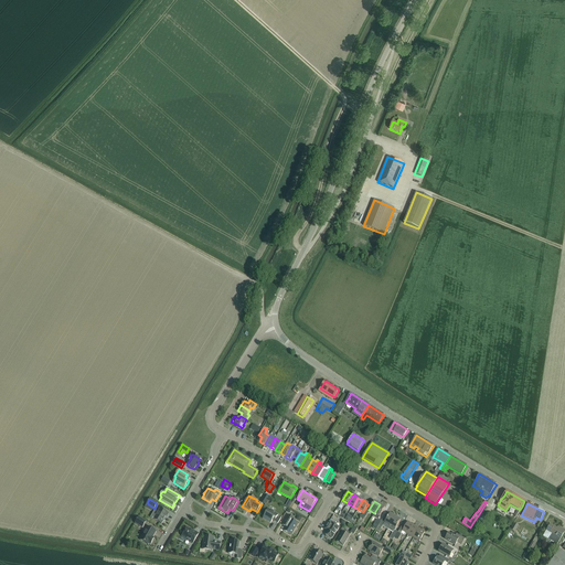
[(375,530),(377,528),(381,521),(377,519),(380,516),(385,508),(380,504),(374,513),(372,516),(377,520),(373,525),(374,526),(373,529),(375,530)]
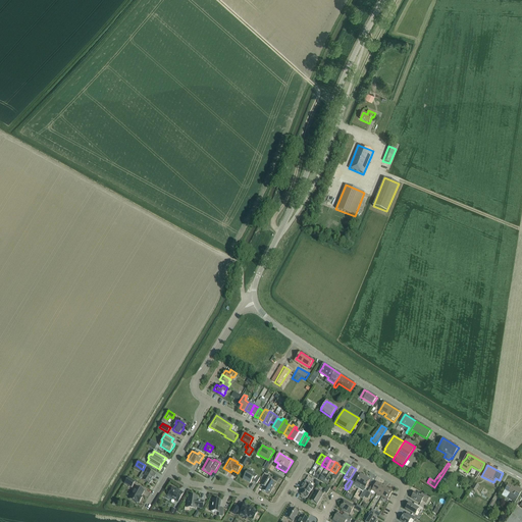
[(446,488),(447,485),(455,472),(448,468),(438,483),(446,488)]
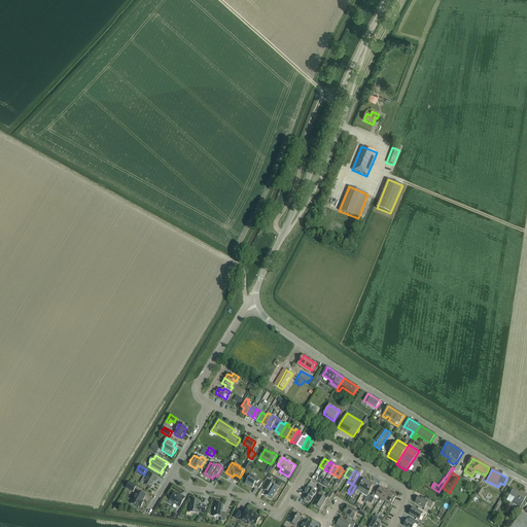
[(144,476),(140,483),(143,485),(146,486),(150,489),(154,483),(155,483),(156,480),(152,477),(149,475),(147,478),(144,476)]
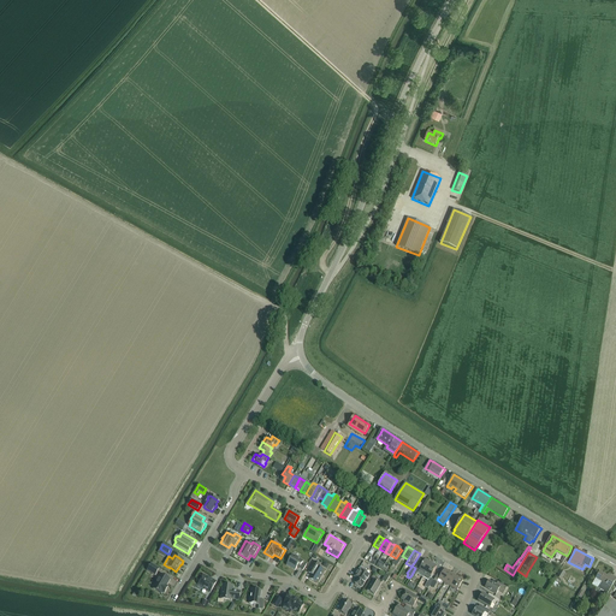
[(303,570),(307,564),(303,562),(292,555),(286,566),(295,570),(297,567),(300,567),(298,568),(303,570)]
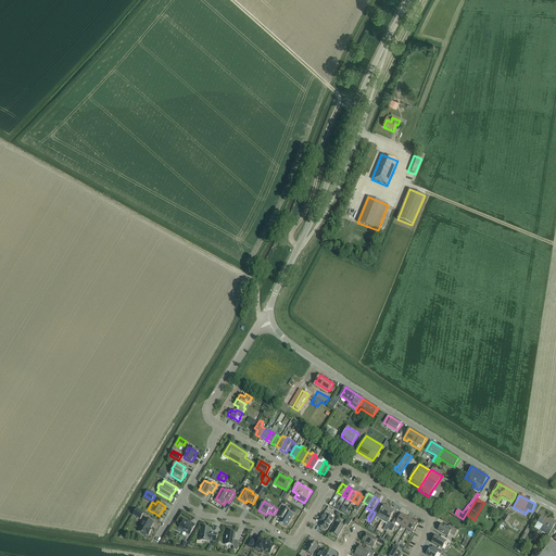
[(383,506),(378,515),(375,513),(369,521),(373,523),(376,518),(381,521),(381,520),(389,509),(383,506)]
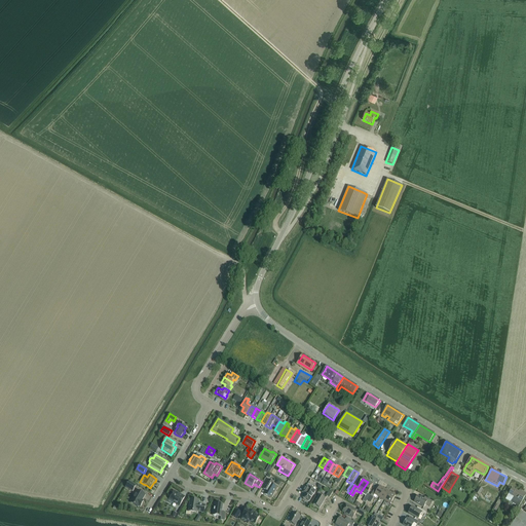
[(271,499),(277,488),(273,485),(274,483),(268,480),(262,489),(265,491),(263,494),(271,499)]
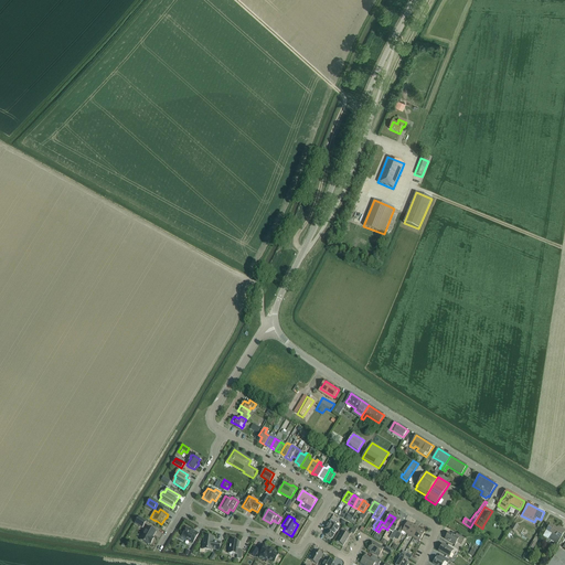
[(142,528),(146,522),(138,518),(135,523),(142,528)]
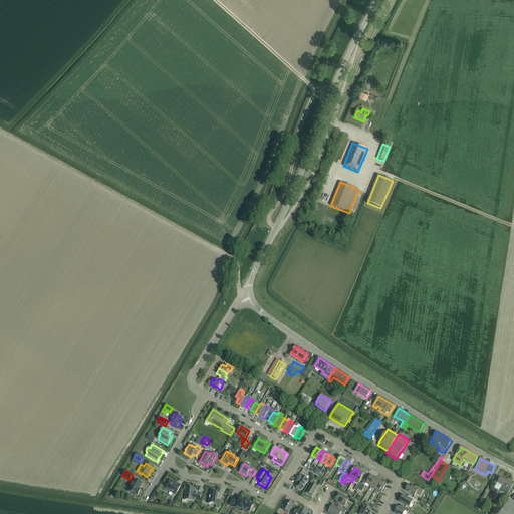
[(357,491),(361,484),(358,482),(364,474),(359,471),(352,481),(357,484),(354,490),(357,491)]
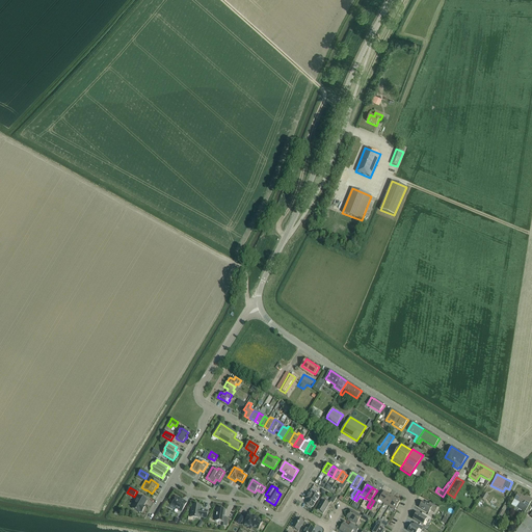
[(310,491),(306,498),(307,499),(309,500),(307,504),(309,505),(310,506),(311,507),(312,507),(313,507),(315,503),(319,497),(316,495),(317,494),(316,493),(311,489),(310,491)]
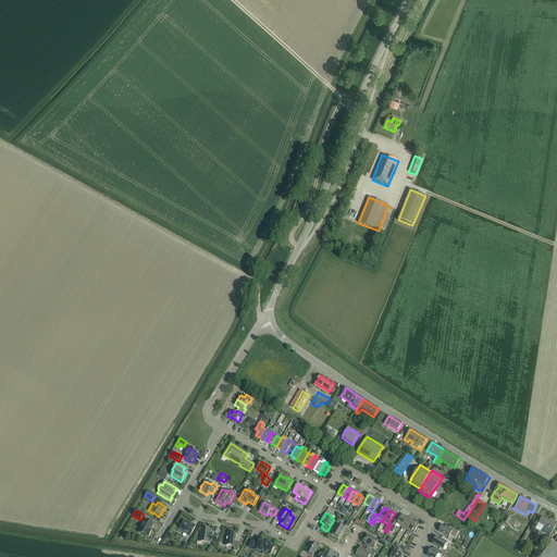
[(401,527),(407,518),(401,515),(396,523),(401,527)]
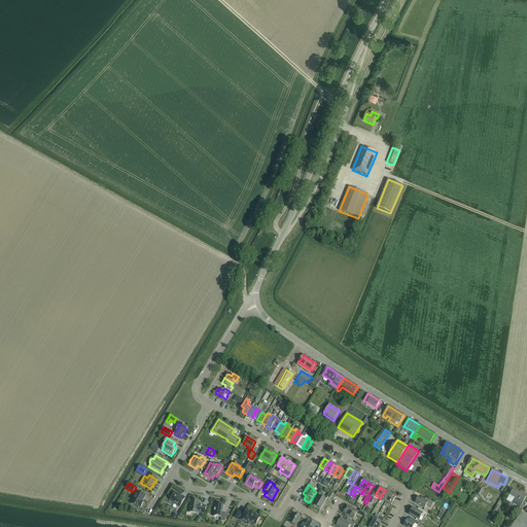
[(491,489),(488,495),(494,498),(497,492),(491,489)]
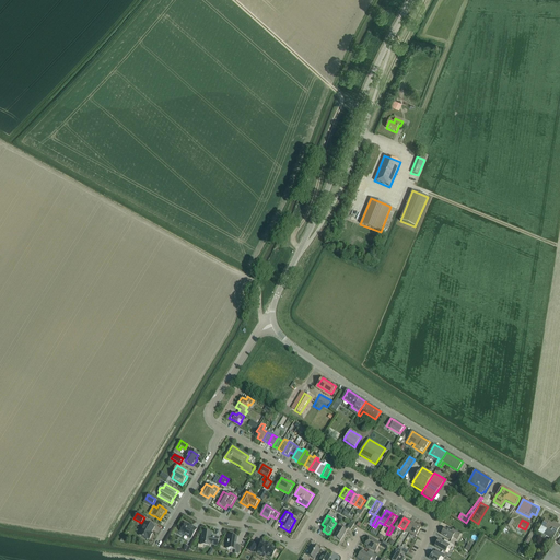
[(552,540),(557,533),(559,527),(545,520),(538,532),(552,540)]
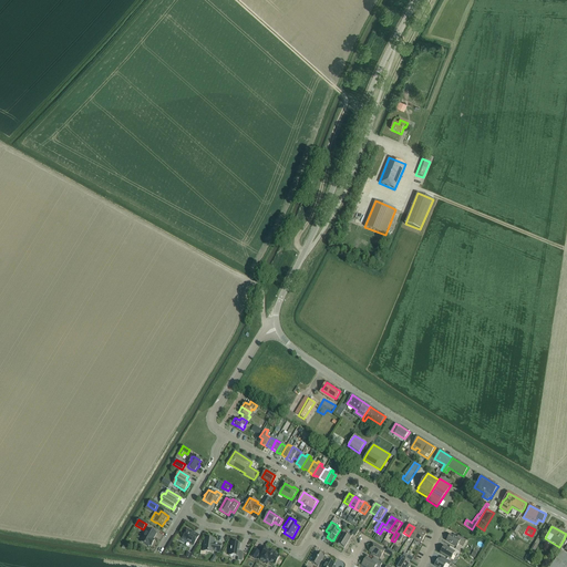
[(415,540),(421,531),(414,527),(409,536),(415,540)]
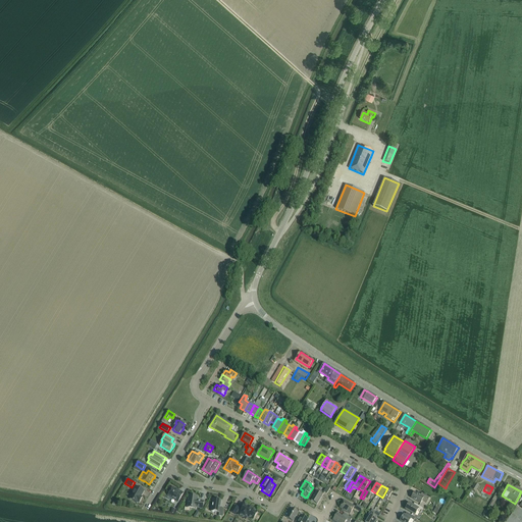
[(139,503),(141,500),(143,498),(141,497),(144,491),(137,486),(129,499),(137,504),(138,503),(139,503)]
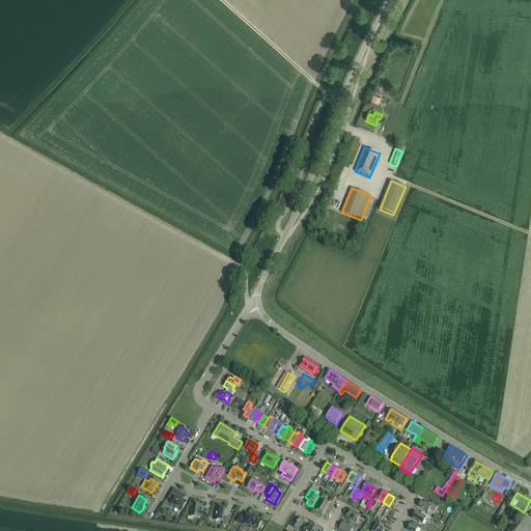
[(171,504),(170,506),(174,509),(176,506),(178,508),(177,509),(180,511),(187,502),(184,500),(183,501),(175,497),(174,499),(173,499),(172,500),(172,501),(171,503),(171,504)]
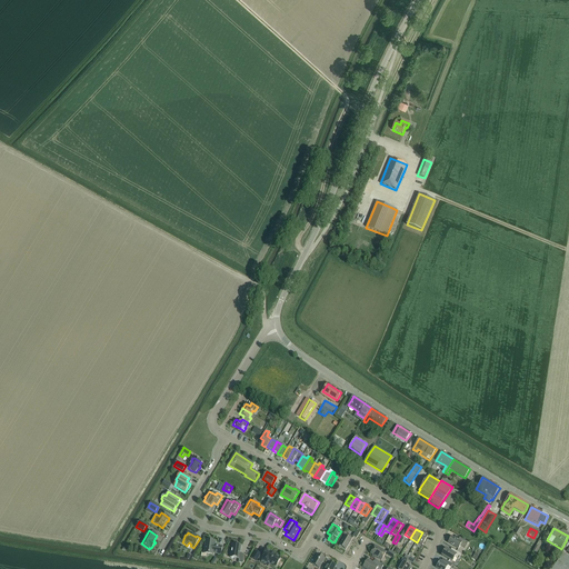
[(422,546),(428,536),(422,532),(417,542),(422,546)]
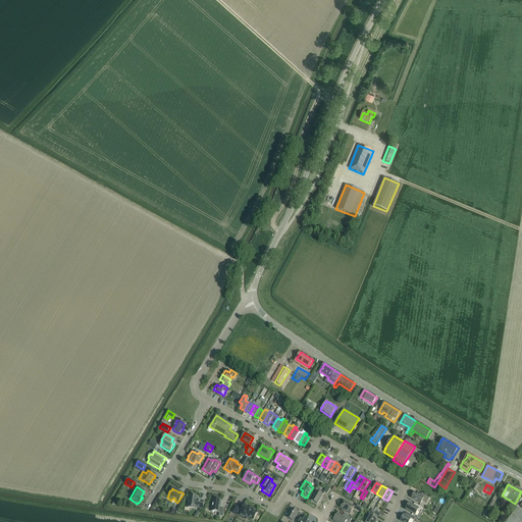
[(320,493),(316,491),(311,501),(317,505),(323,493),(321,492),(320,493)]
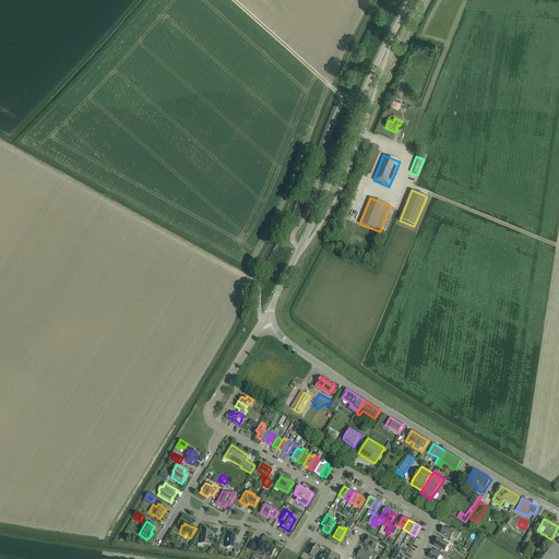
[(450,531),(443,527),(440,533),(450,539),(452,536),(456,538),(460,533),(451,528),(450,531)]
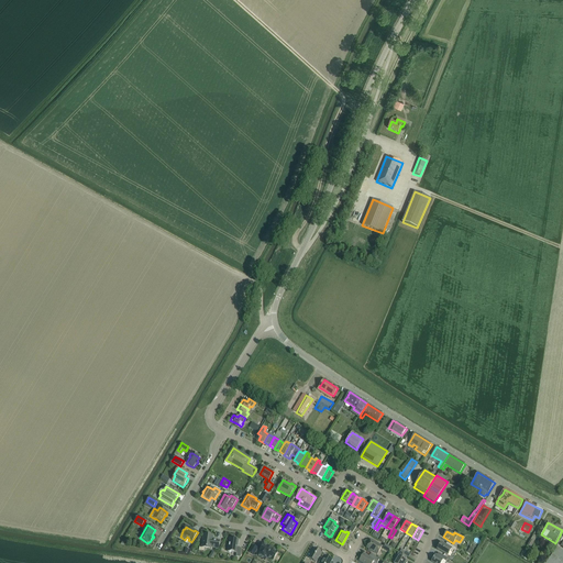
[(219,549),(220,541),(213,539),(213,536),(203,534),(201,548),(211,550),(211,549),(219,549)]
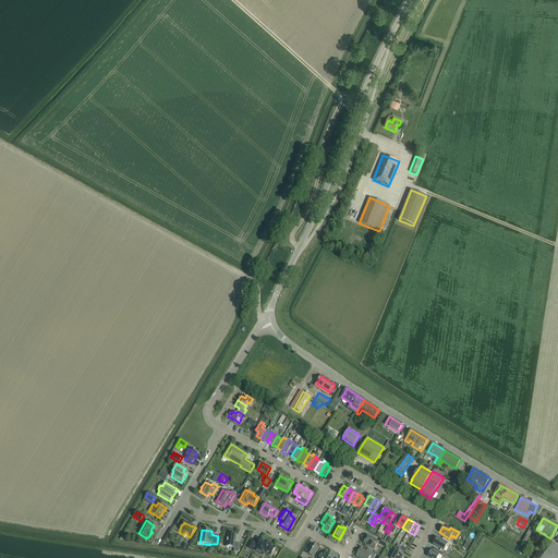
[(239,553),(240,544),(235,543),(237,535),(228,533),(226,547),(234,548),(234,552),(239,553)]
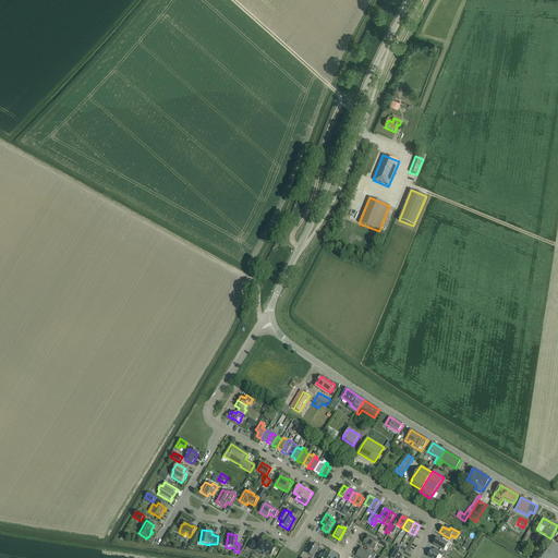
[(367,535),(363,543),(365,544),(364,546),(367,548),(368,546),(374,549),(378,542),(373,538),(367,535)]
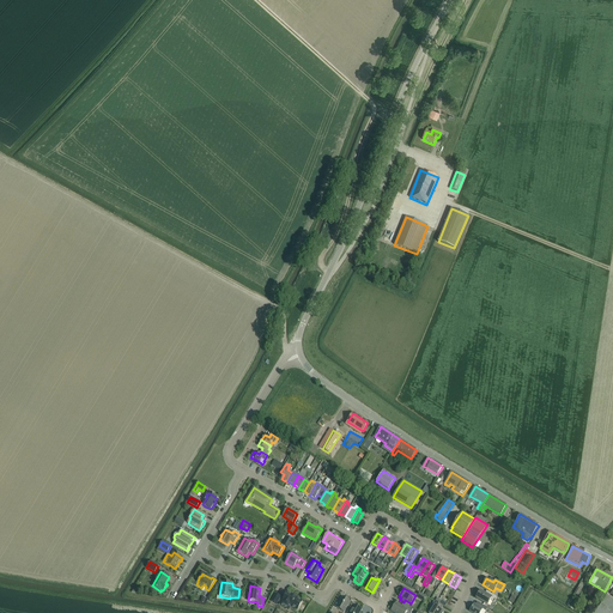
[(480,592),(477,599),(487,605),(490,600),(493,602),(497,598),(492,594),(487,592),(486,595),(485,594),(480,592)]
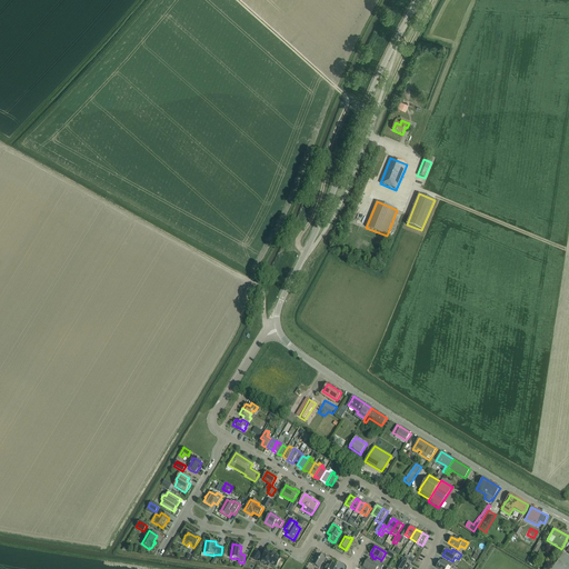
[(280,559),(267,551),(263,557),(260,555),(256,552),(252,558),(256,561),(258,558),(260,560),(260,561),(268,566),(270,562),(276,567),(280,559)]
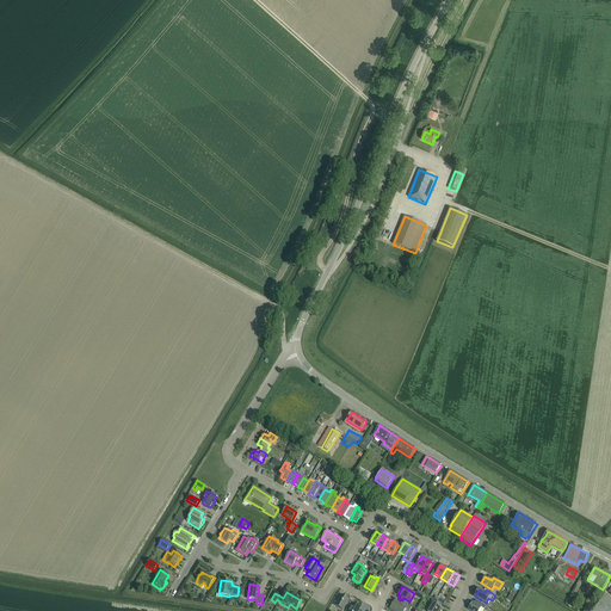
[(610,610),(610,598),(605,594),(593,610),(610,610)]
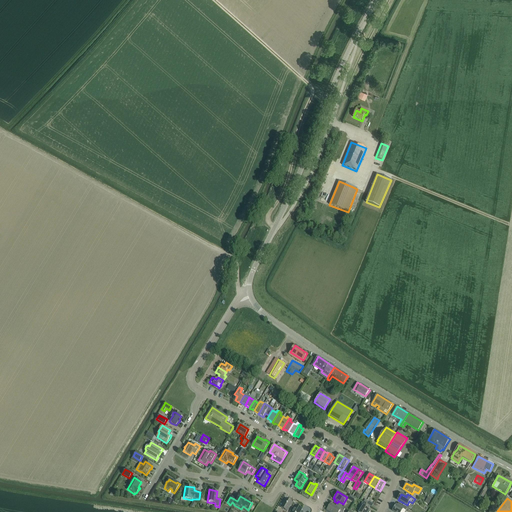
[(287,511),(290,507),(292,503),(286,499),(281,508),(287,511)]
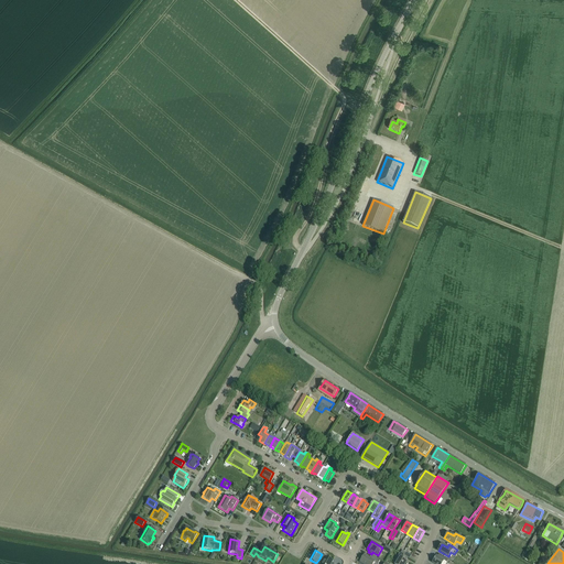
[(408,563),(409,563),(405,562),(408,559),(403,555),(400,553),(396,561),(398,561),(396,563),(408,563)]
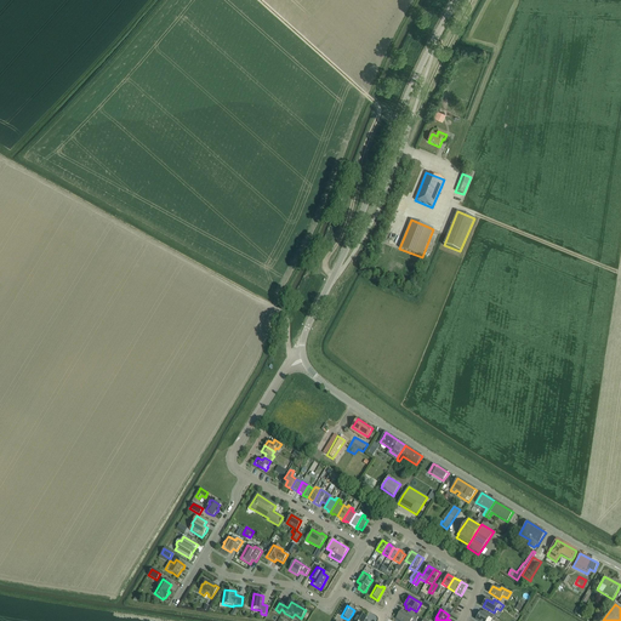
[(406,614),(400,610),(397,619),(399,620),(410,620),(412,620),(414,620),(415,620),(419,616),(409,610),(406,614)]
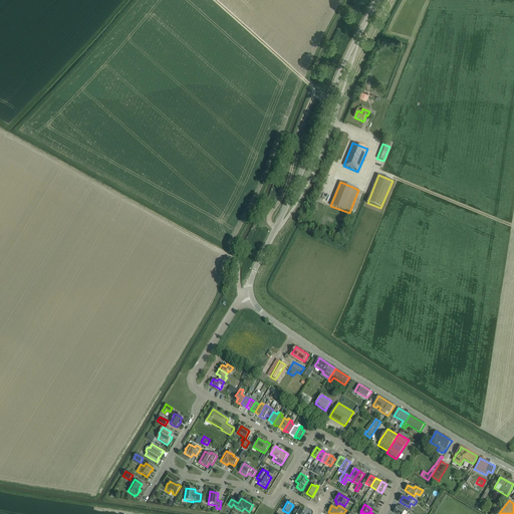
[(398,507),(394,513),(396,513),(406,513),(409,510),(405,507),(401,505),(399,507),(398,507)]
